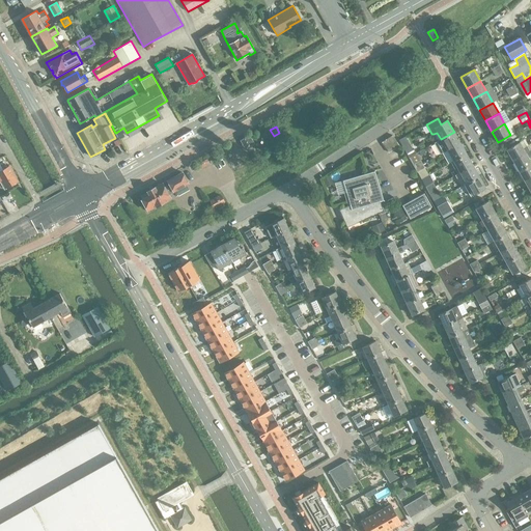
[(454,132),(441,139),(447,150),(460,143),(454,132)]
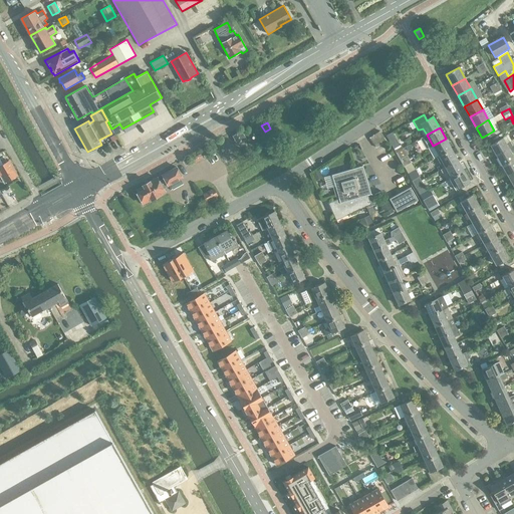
[(237,144),(248,137),(244,130),(232,136),(237,144)]
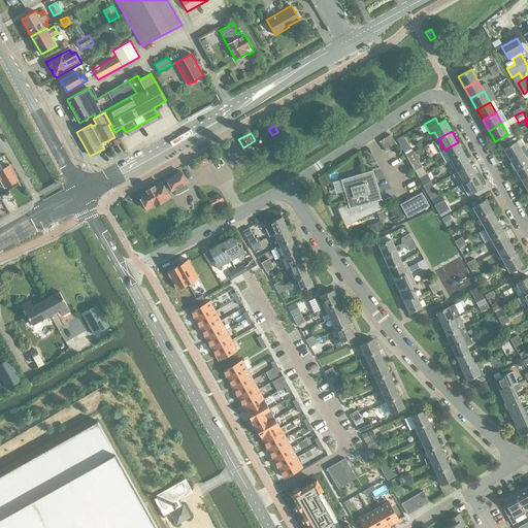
[(387,152),(394,146),(397,144),(390,134),(380,141),(387,152)]
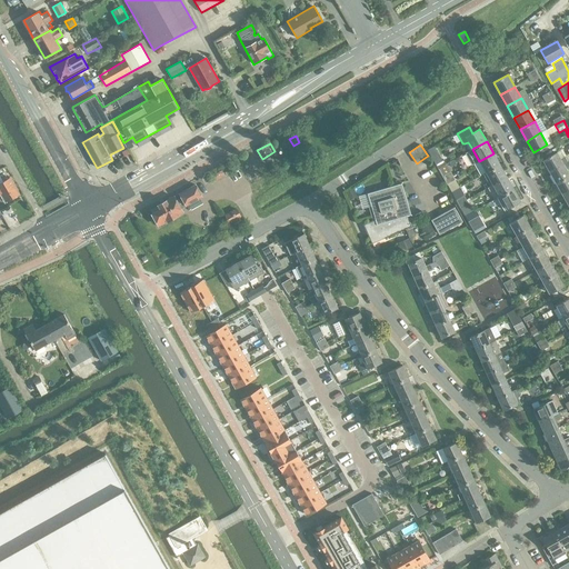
[(431,157),(437,152),(433,147),(428,150),(431,157)]
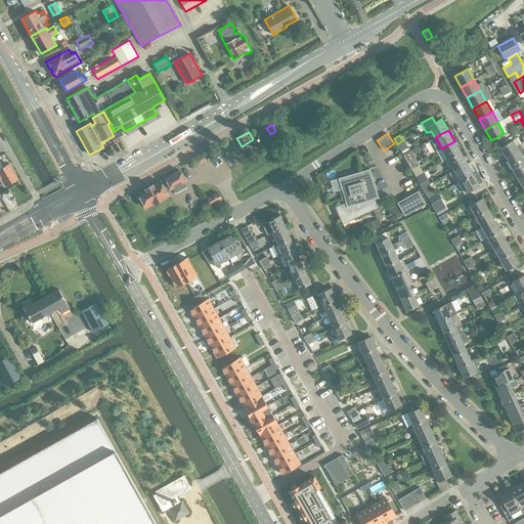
[(499,147),(506,159),(519,151),(513,140),(499,147)]
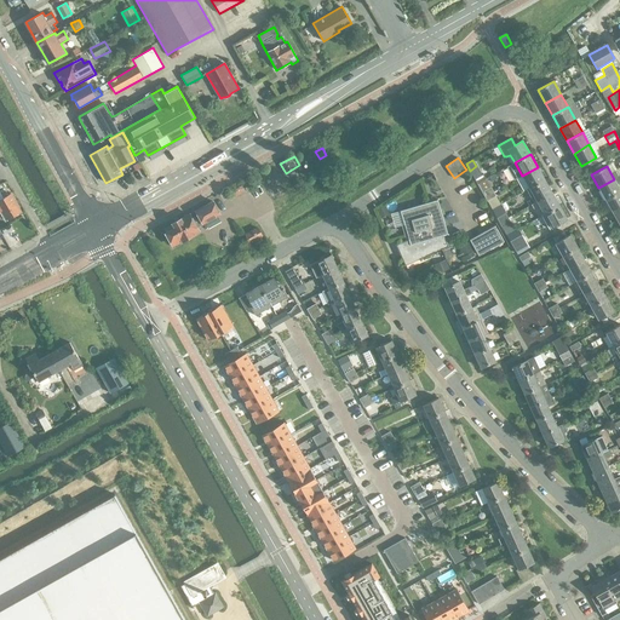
[(538,167),(522,176),(529,189),(545,179),(538,167)]
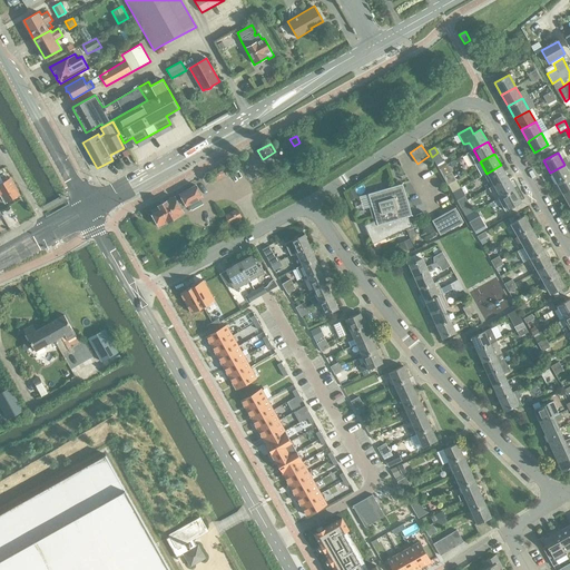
[(444,159),(442,160),(435,165),(439,169),(446,165),(444,159)]
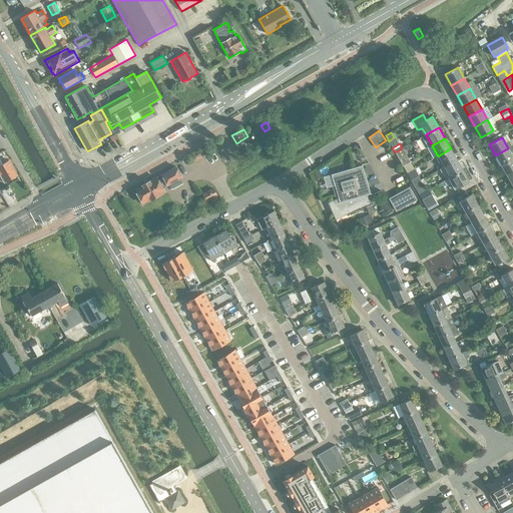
[(395,152),(401,162),(408,158),(402,148),(395,152)]
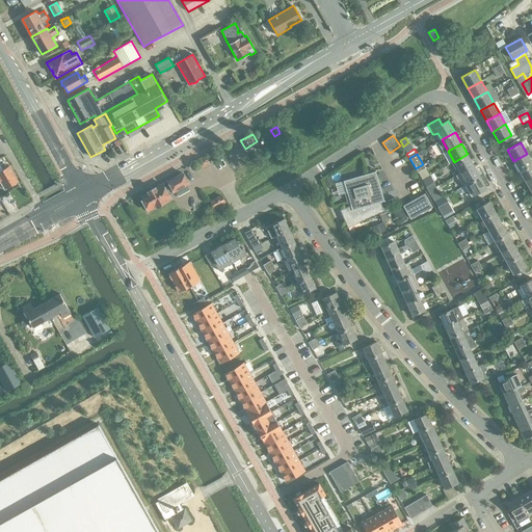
[(460,173),(474,165),(468,154),(454,162),(452,163),(458,174),(460,173)]
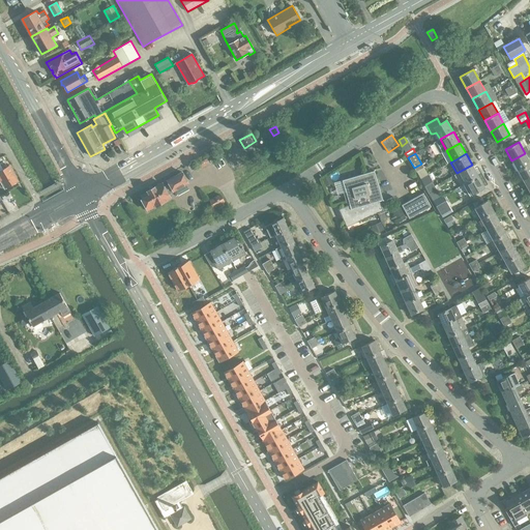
[(511,160),(518,171),(529,164),(529,162),(525,153),(511,160)]
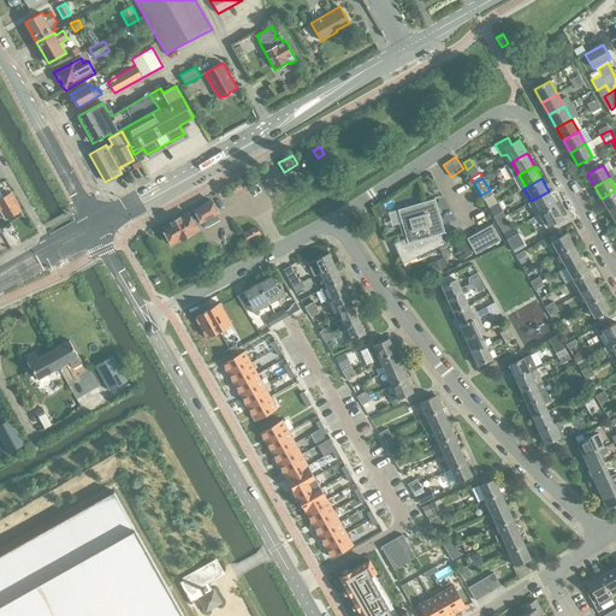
[(1,190),(0,190),(0,207),(1,208),(7,219),(22,211),(11,191),(5,195),(1,190)]
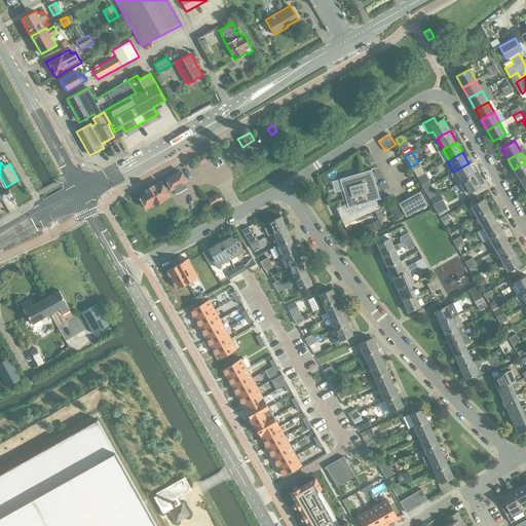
[(418,162),(411,166),(413,171),(420,166),(418,162)]
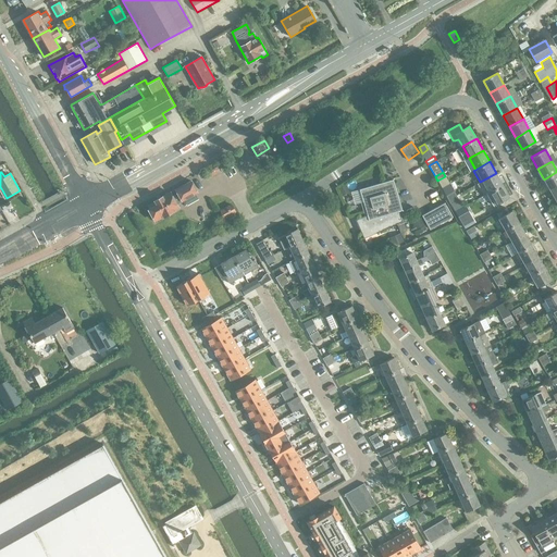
[(556,172),(544,180),(551,192),(556,187),(556,172)]
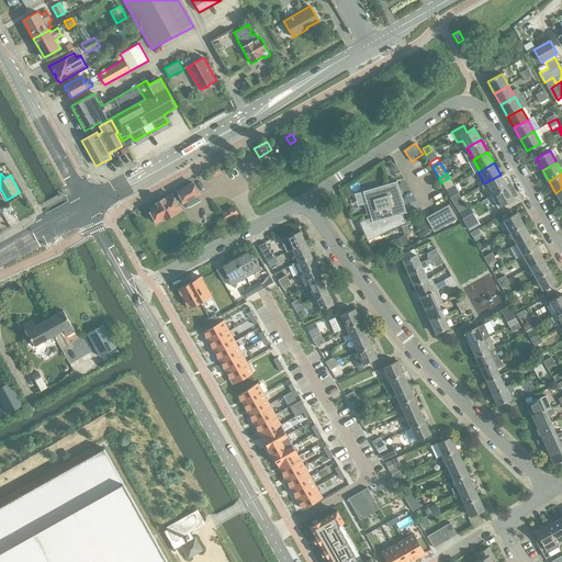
[(493,194),(507,187),(501,175),(486,182),(493,194)]
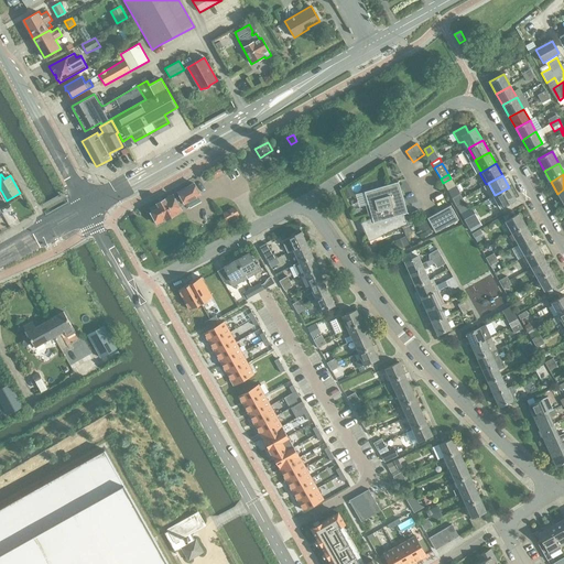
[(368,241),(407,224),(403,214),(407,213),(398,182),(364,192),(368,204),(365,205),(369,218),(359,223),(368,241)]
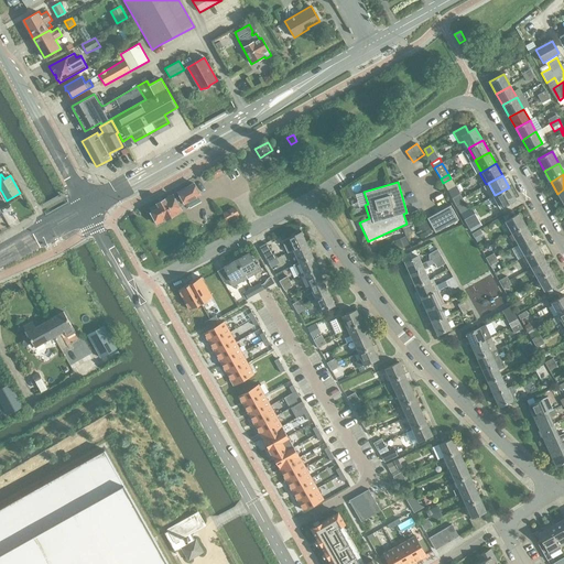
[(181,196),(175,198),(173,195),(158,204),(160,207),(151,213),(158,224),(166,219),(182,210),(177,203),(183,199),(185,204),(201,195),(194,183),(179,192),(181,196)]
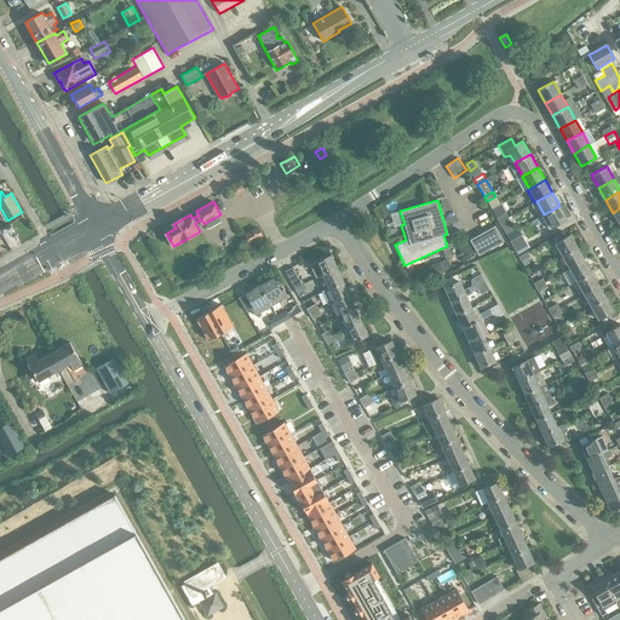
[(385,205),(377,208),(382,218),(390,214),(385,205)]
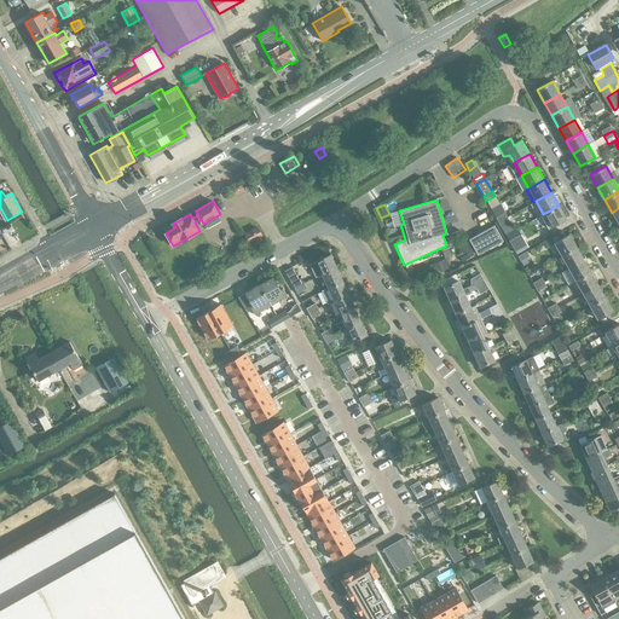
[(559,206),(543,214),(541,215),(549,229),(550,227),(566,219),(559,206)]
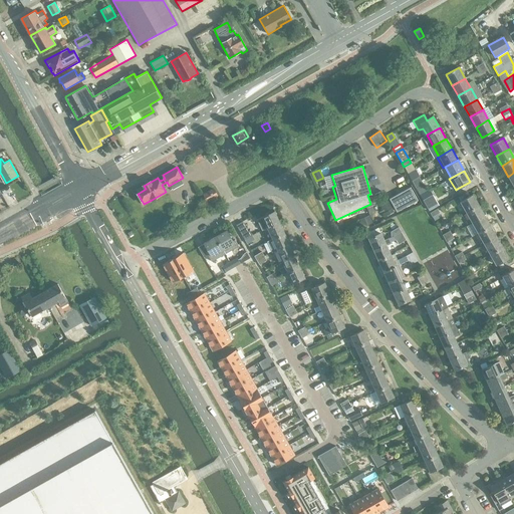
[(412,181),(414,185),(421,181),(419,177),(412,181)]
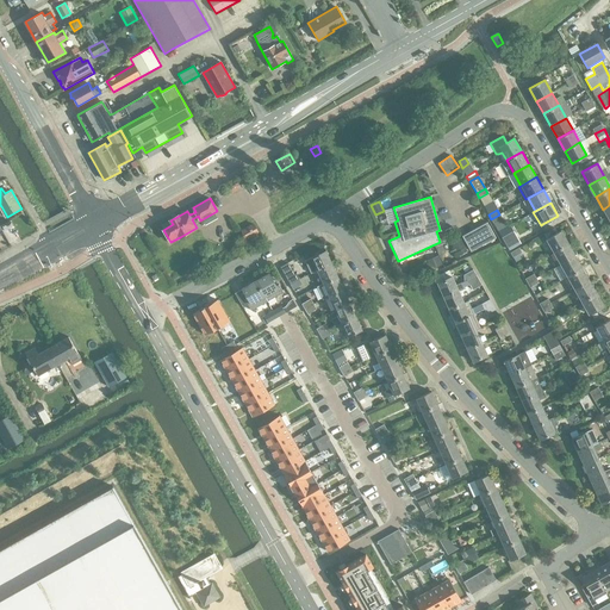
[(503,218),(499,215),(491,219),(493,224),(503,218)]
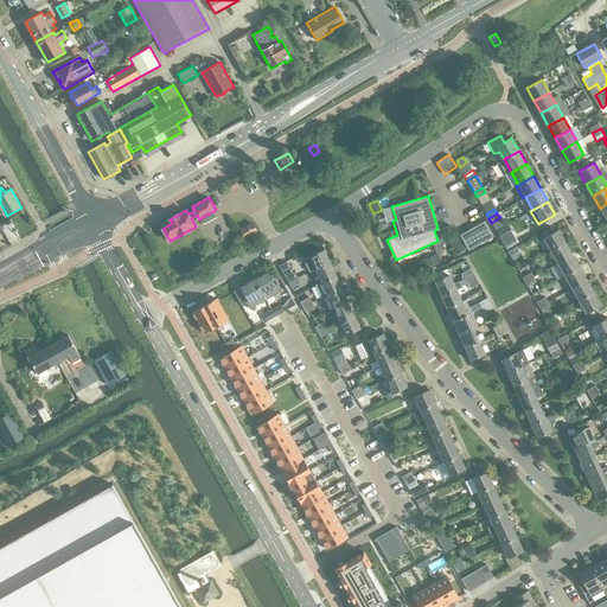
[(485,221),(484,221),(460,235),(468,250),(493,236),(485,221)]
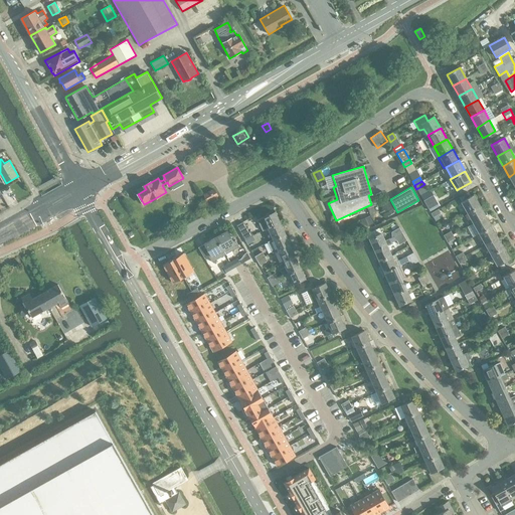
[(207,202),(218,196),(213,188),(203,194),(207,202)]
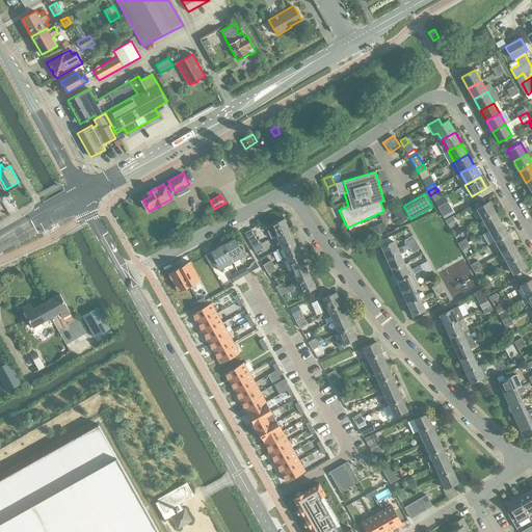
[(441,198),(434,203),(444,218),(453,213),(450,207),(446,209),(441,198)]
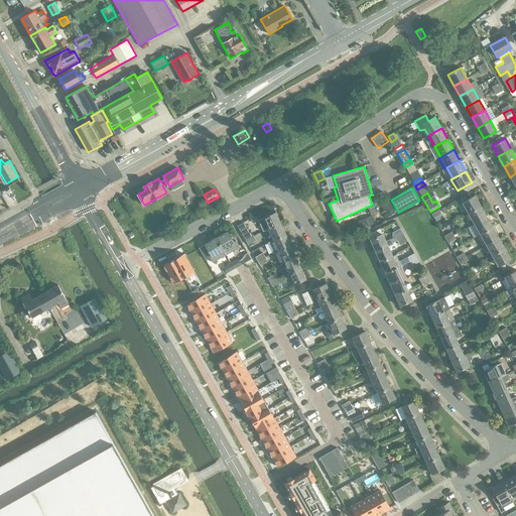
[(474,196),(462,203),(468,214),(481,206),(474,196)]
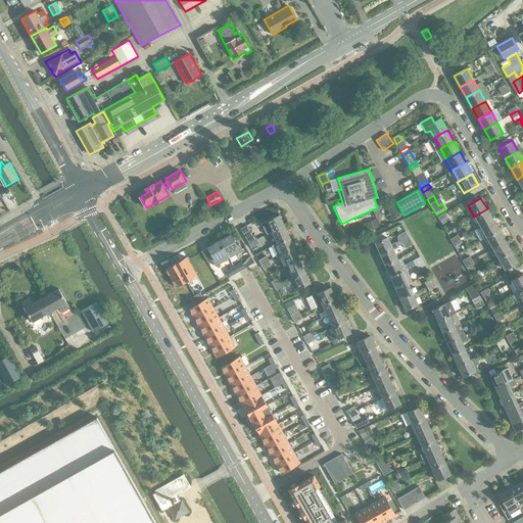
[(492,220),(487,208),(474,217),(480,227),(492,220)]
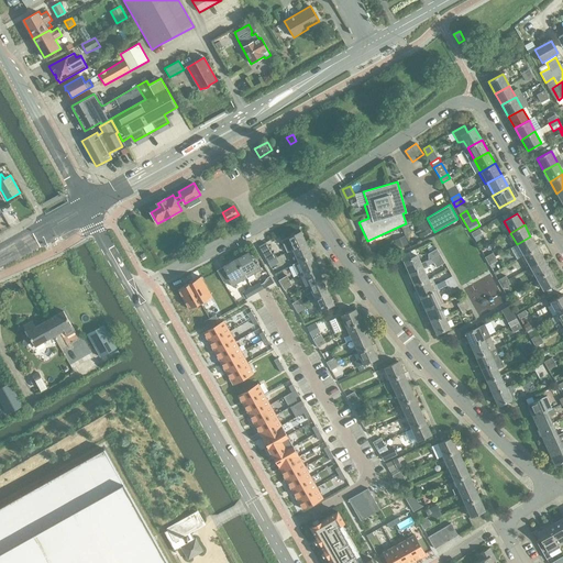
[(474,238),(476,242),(482,239),(479,234),(482,233),(478,229),(471,233),(474,238)]
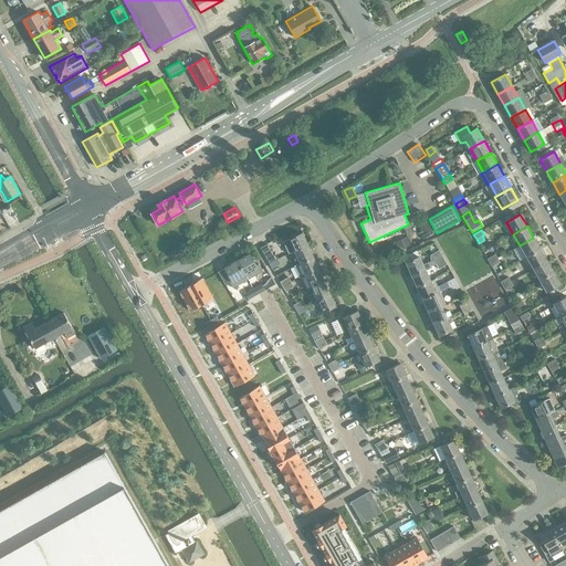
[(302,232),(289,239),(294,250),(307,244),(302,232)]
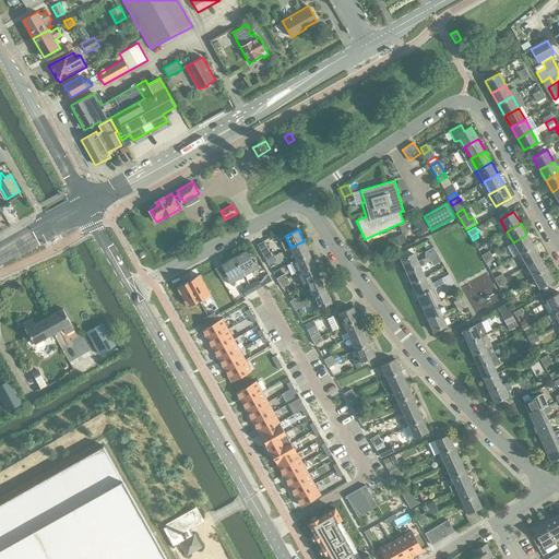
[(533,246),(526,235),(513,242),(520,254),(533,246)]
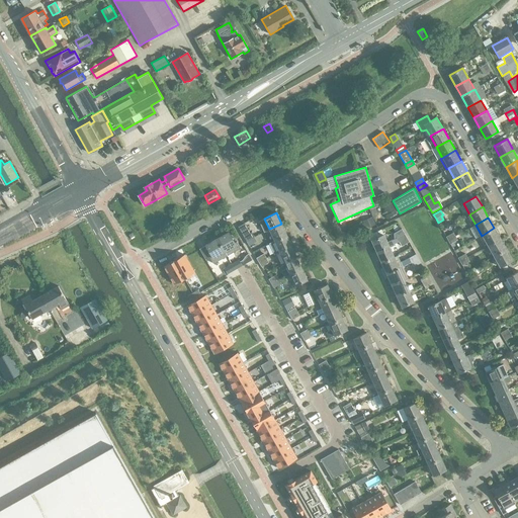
[(238,227),(247,242),(254,237),(251,233),(250,233),(245,223),(238,227)]
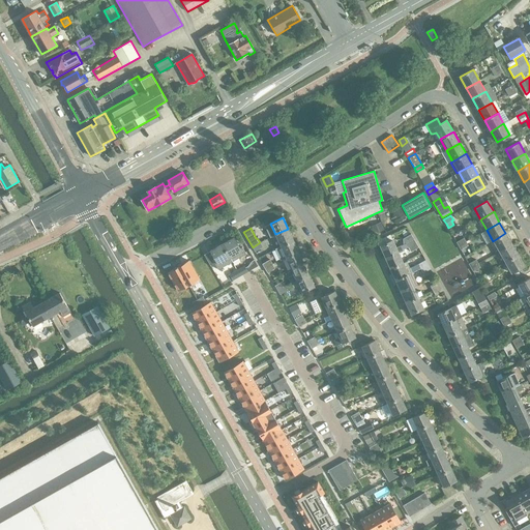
[(288,229),(275,234),(281,245),(293,240),(288,229)]
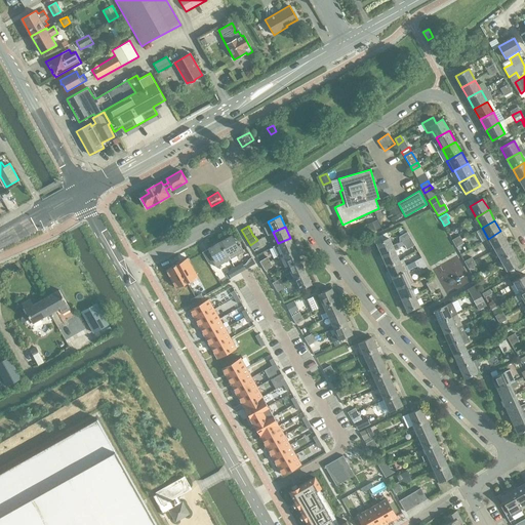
[(494,249),(507,242),(500,231),(488,239),(494,249)]
